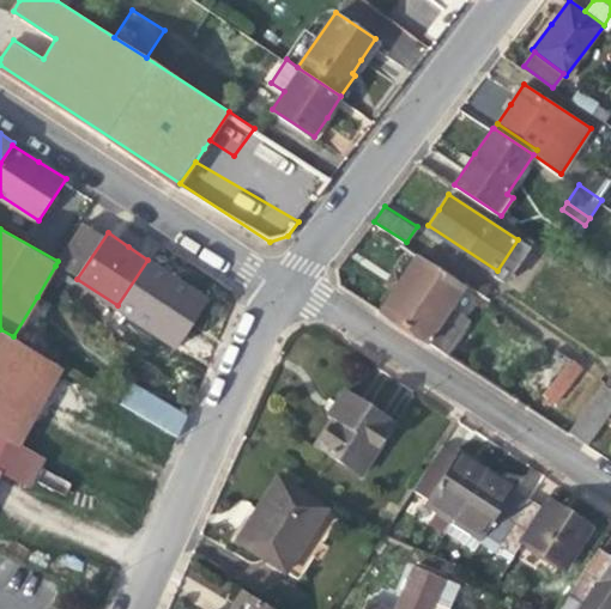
[(395,287),(381,309),(447,352),(469,318),(451,306),(465,285),(417,254),(404,274),(397,269),(392,275),(388,282),(395,287)]
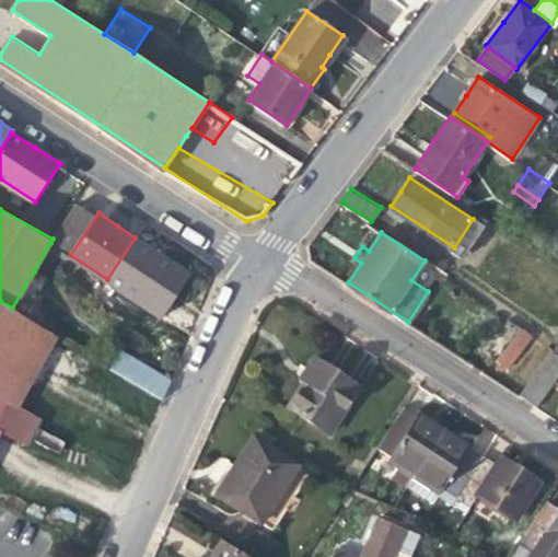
[(164,256),(135,238),(107,279),(161,315),(189,273),(164,256)]
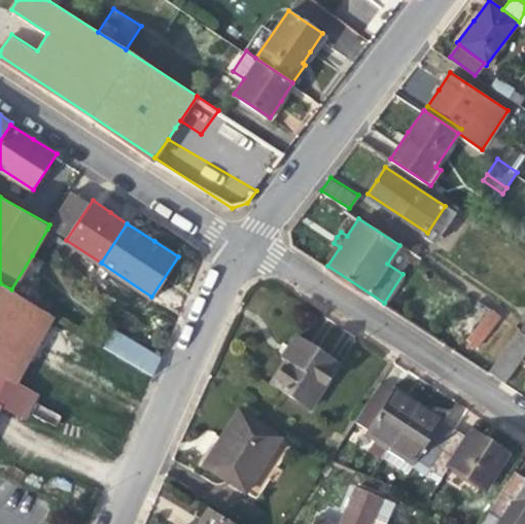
[(0,371),(8,376),(18,381),(56,314),(11,289),(0,283),(0,371)]
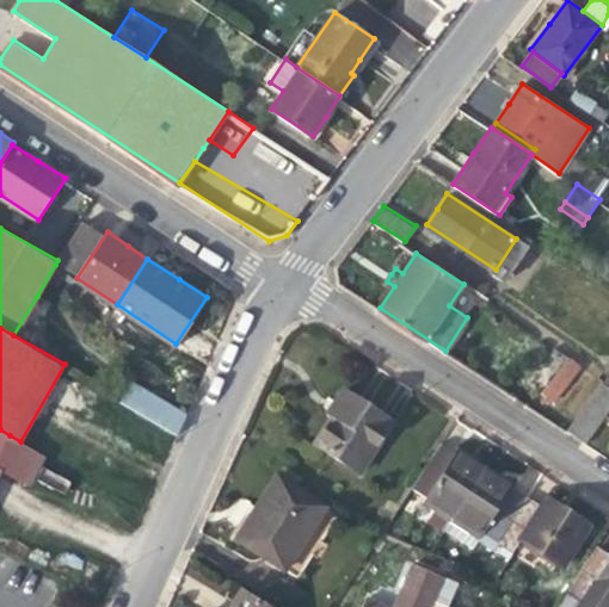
[(568,354),(559,347),(531,383),(541,390),(568,354)]
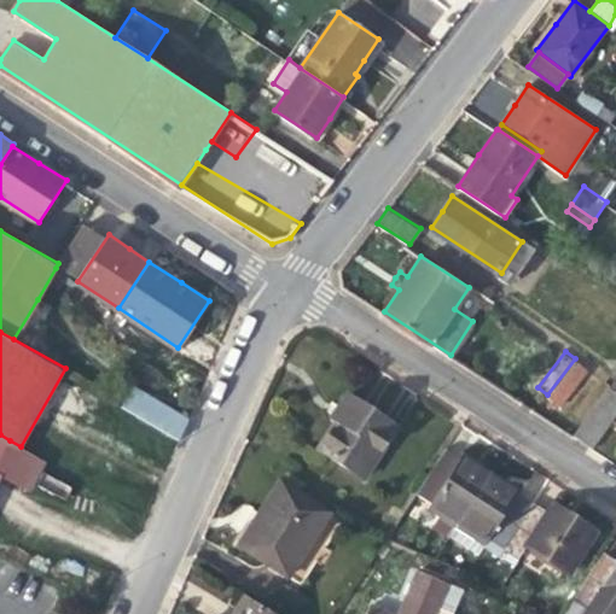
[(123,402),(182,433),(193,414),(134,381),(123,402)]
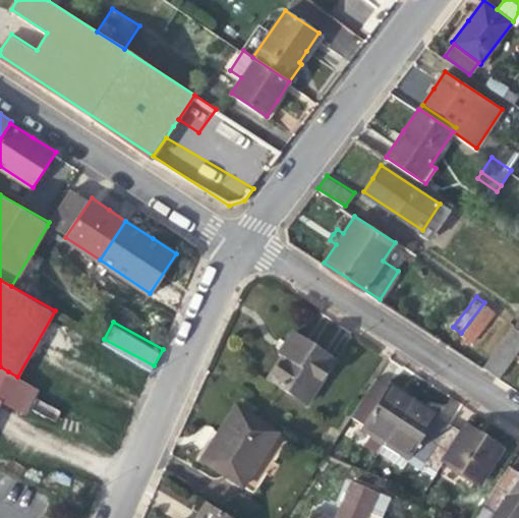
[(518,327),(514,324),(482,367),(499,379),(518,349),(518,327)]
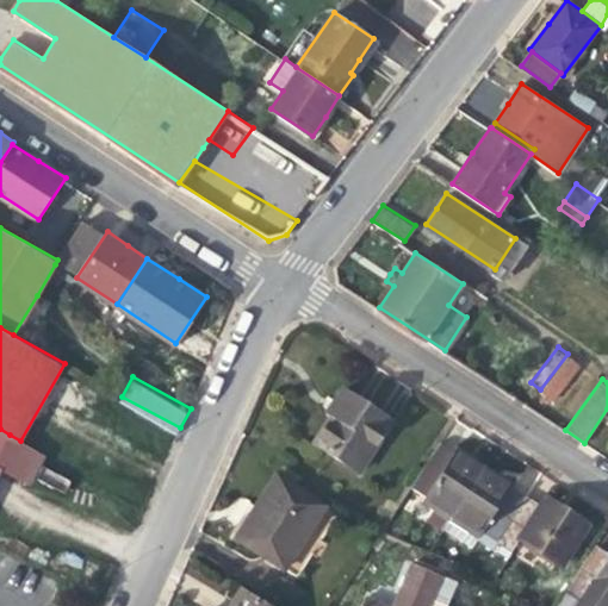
[(392,420),(343,388),(328,411),(333,414),(326,425),(316,439),(360,469),(392,420)]
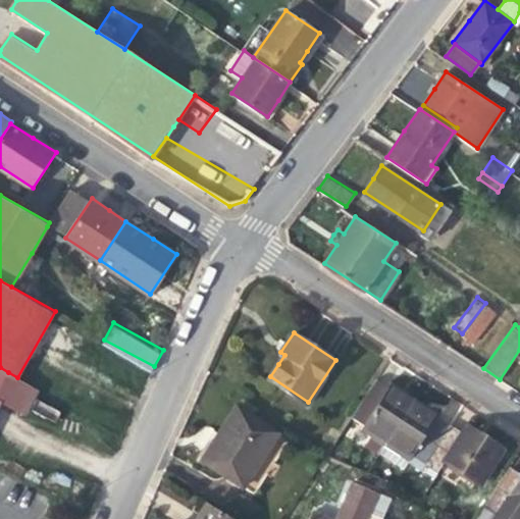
[(0,386),(8,372),(0,367),(0,386)]
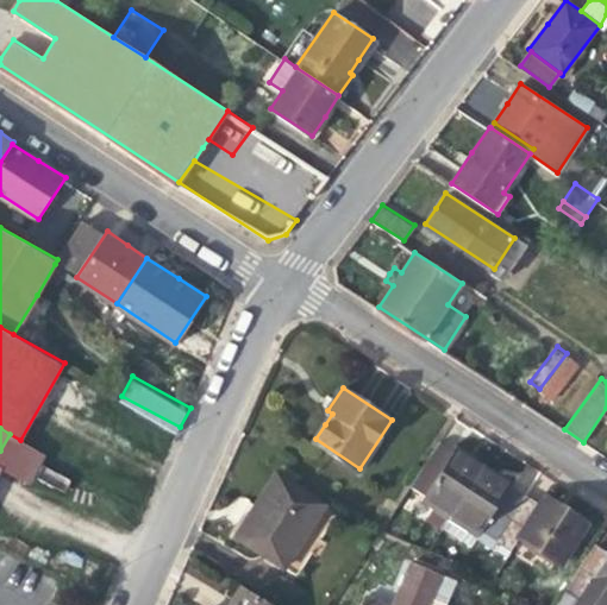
[(437,506),(451,516),(486,464),(474,455),(461,446),(456,453),(439,442),(410,489),(437,506)]
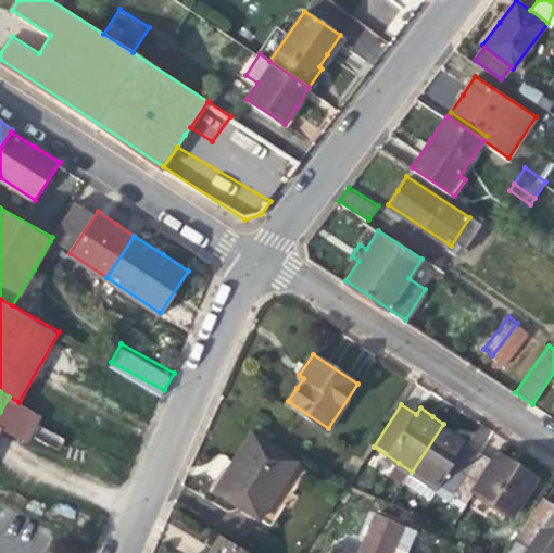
[(412,472),(436,488),(465,443),(468,439),(460,434),(443,424),(412,472)]
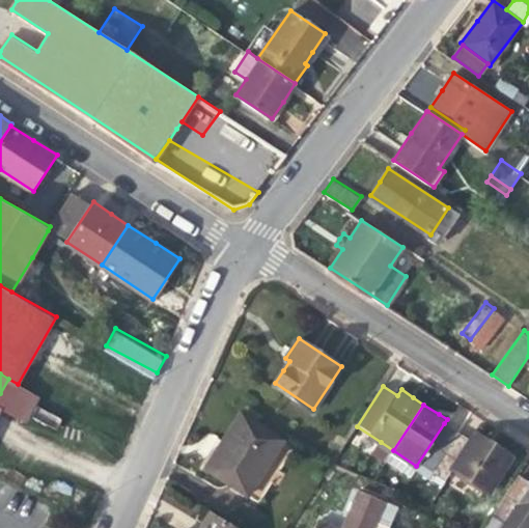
[(283,440),(242,412),(224,438),(206,466),(248,493),(283,440)]
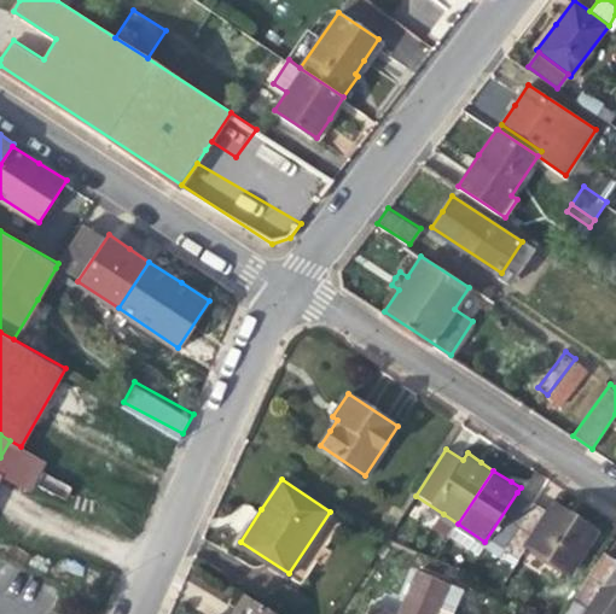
[(532,503),(517,492),(484,542),(483,544),(499,554),(532,503)]
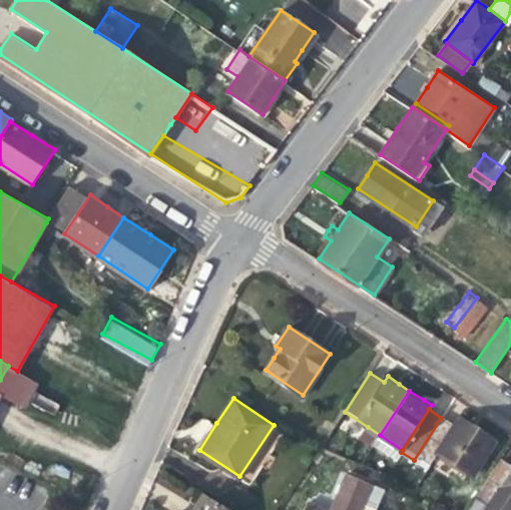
[(460,417),(454,426),(438,451),(473,474),(496,441),(481,431),(460,417)]
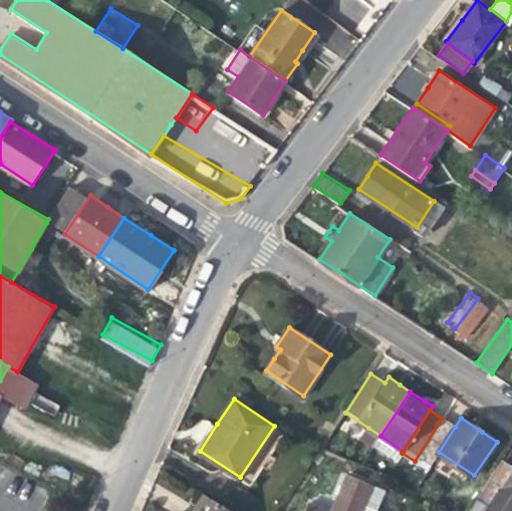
[(439,452),(455,427),(442,419),(415,461),(427,470),(439,452)]
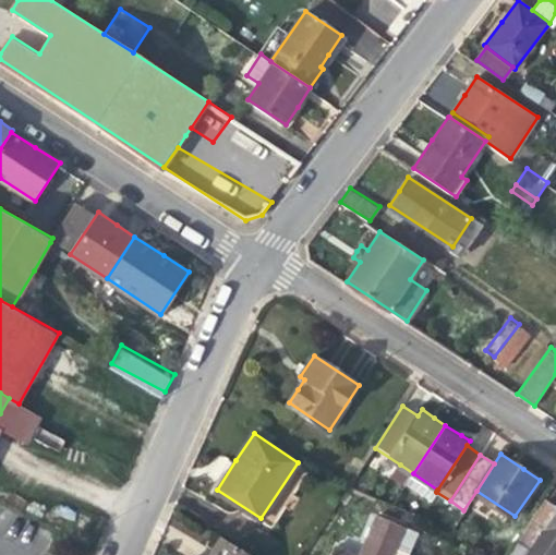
[(407,483),(413,473),(400,465),(394,474),(407,483)]
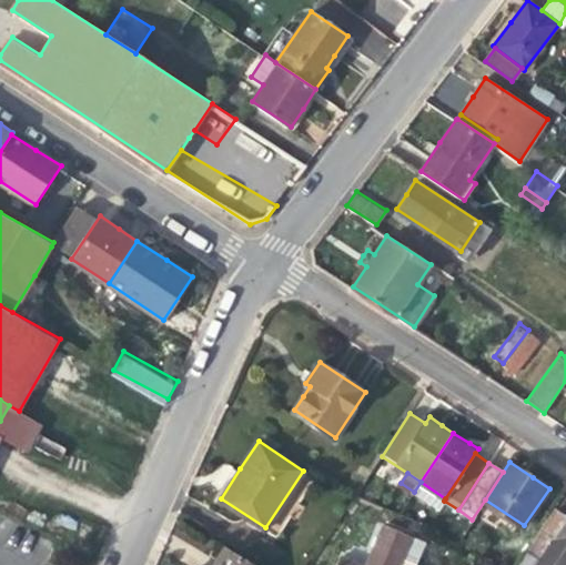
[(440,508),(444,501),(445,498),(421,482),(414,492),(440,508)]
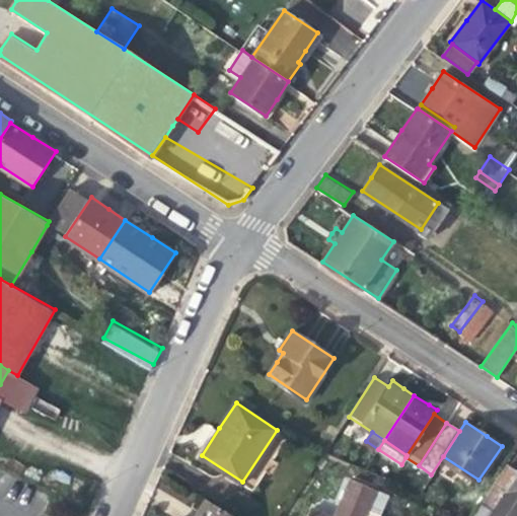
[(495,509),(516,474),(516,469),(507,463),(483,501),(495,509)]
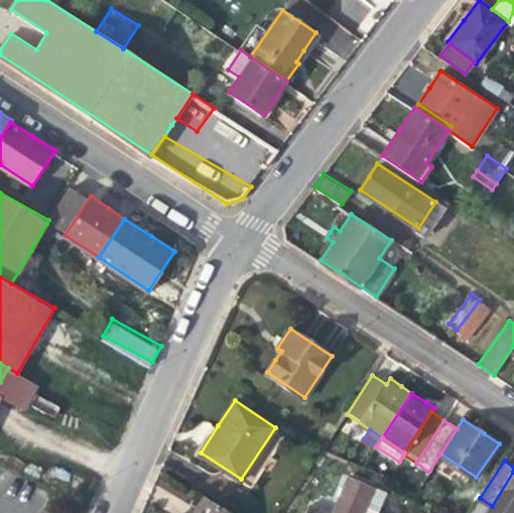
[(513,472),(492,506),(487,512),(513,512),(513,472)]
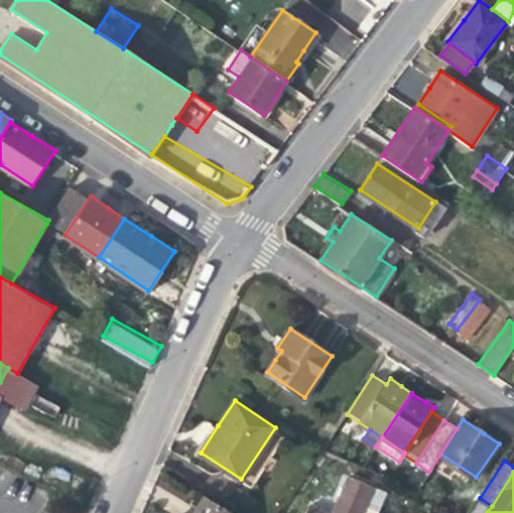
[(362,512),(366,505),(373,488),(349,478),(333,512),(311,504),(307,512),(362,512)]
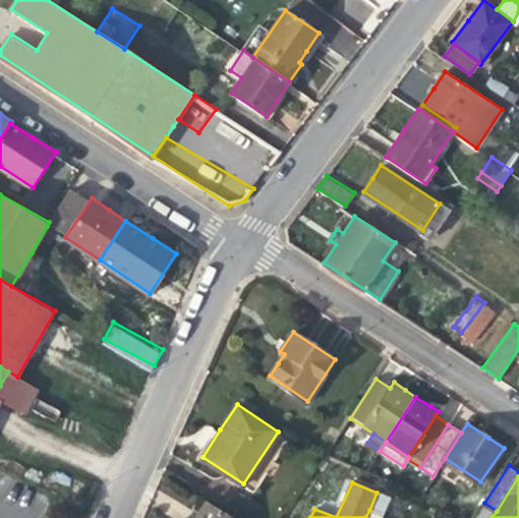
[(233,517),(208,501),(195,517),(233,517)]
